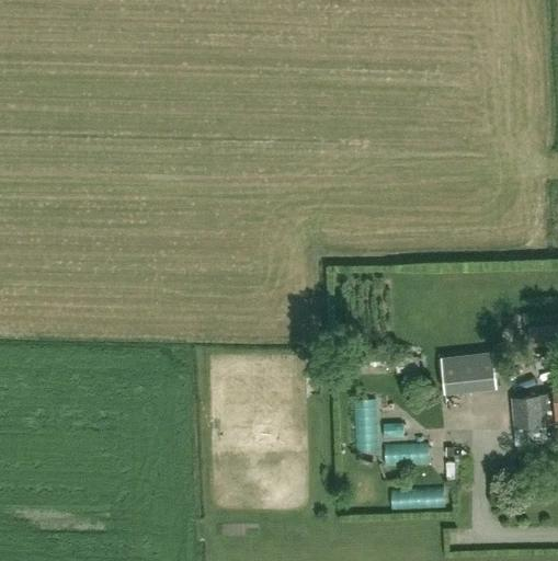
[(557,323),(524,327),(526,347),(557,343),(557,323)]
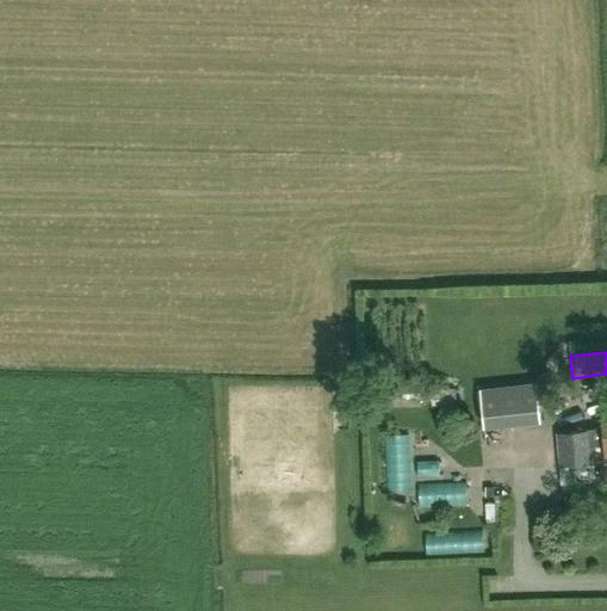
[(533,383),(477,389),(481,430),(537,424),(533,383)]
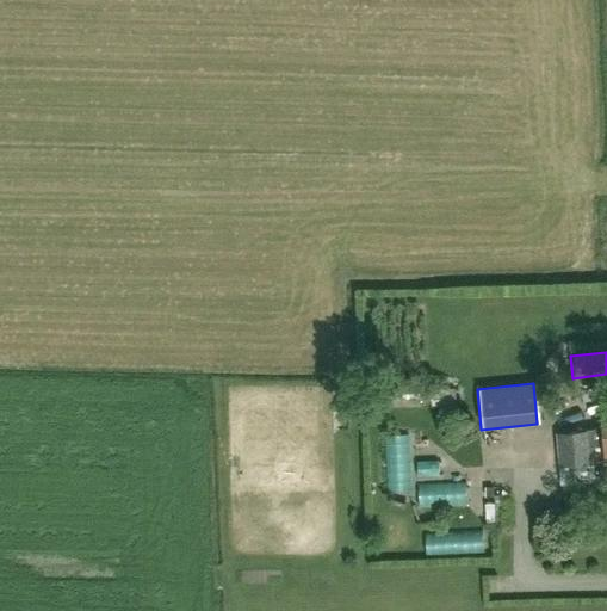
[(427,389),(428,408),(452,406),(450,387),(427,389)]
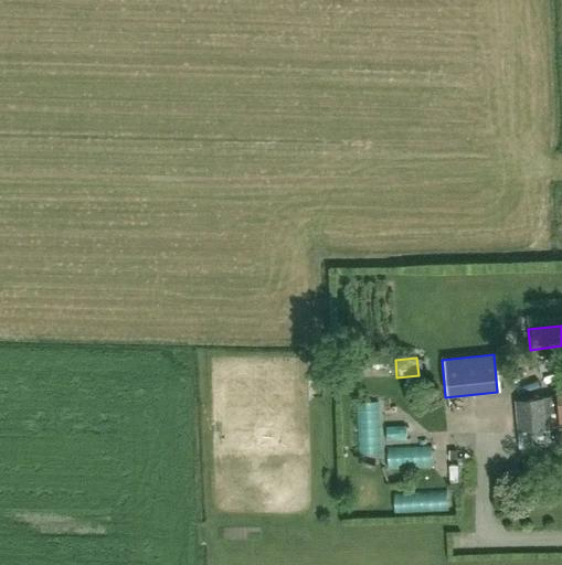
[(554,397),(542,398),(512,402),(516,433),(517,433),(519,447),(545,446),(543,429),(545,429),(545,424),(561,422),(561,383),(552,384),(554,397)]
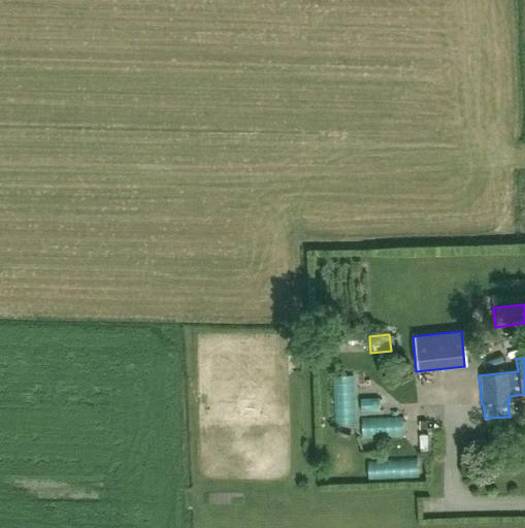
[(336,427),(359,426),(357,381),(334,382),(336,427)]
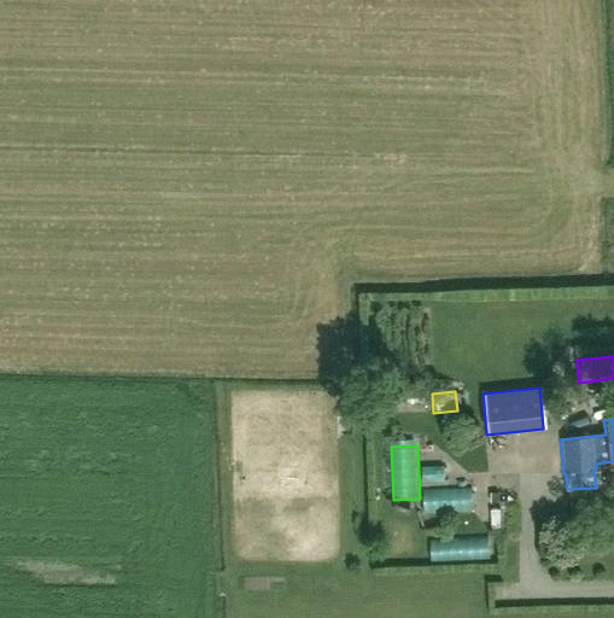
[(473,499),(471,489),(454,494),(445,464),(422,471),(433,511),(473,499)]
